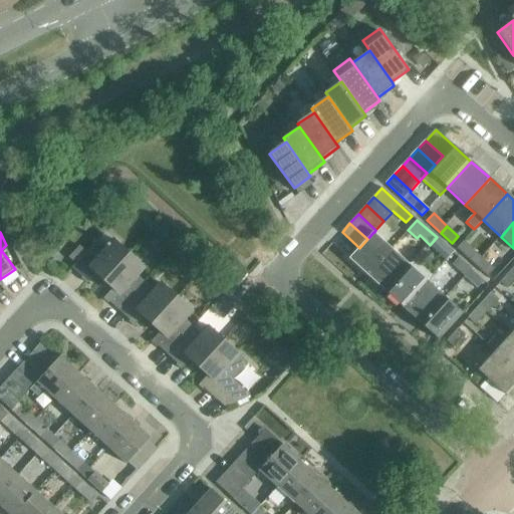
[(349,259),(367,275),(392,248),(374,232),(373,232),(367,239),(359,248),(349,259)]
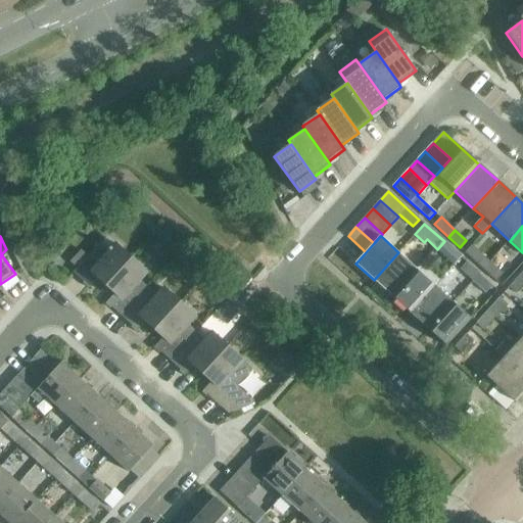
[(444,241),(437,249),(454,264),(461,255),(444,241)]
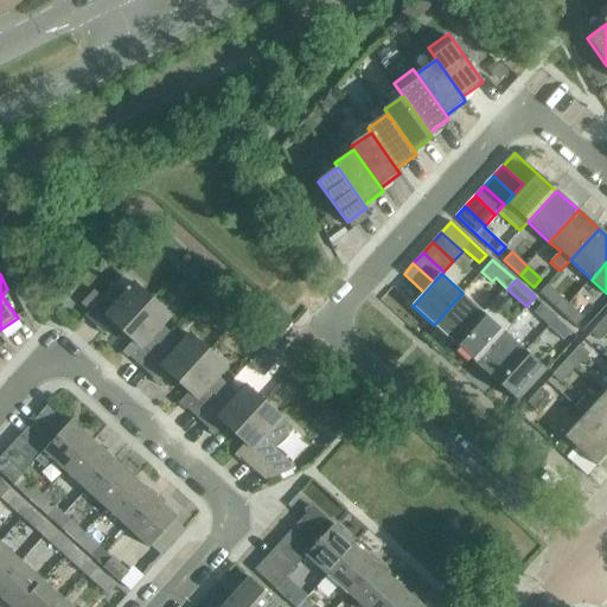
[(113,323),(123,332),(153,300),(135,283),(126,293),(116,283),(87,315),(104,332),(113,323)]
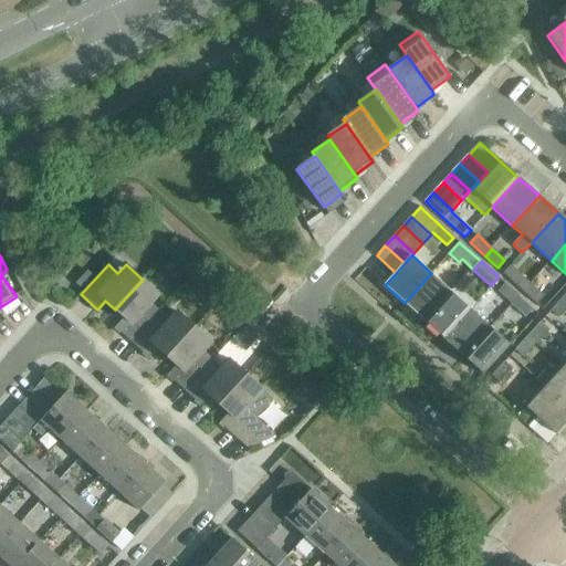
[(503,273),(524,292),(532,283),(511,264),(503,273)]
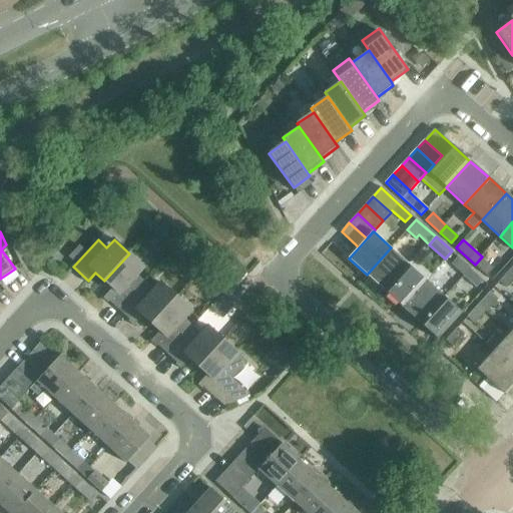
[(367,275),(385,292),(410,265),(391,247),(367,275)]
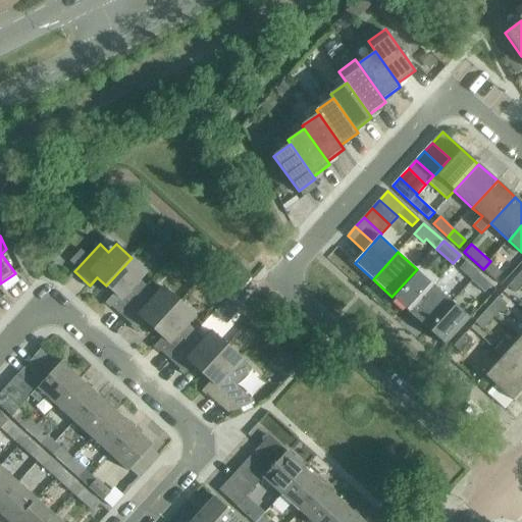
[(107,302),(122,316),(149,288),(140,280),(147,272),(132,258),(106,285),(115,294),(107,302)]
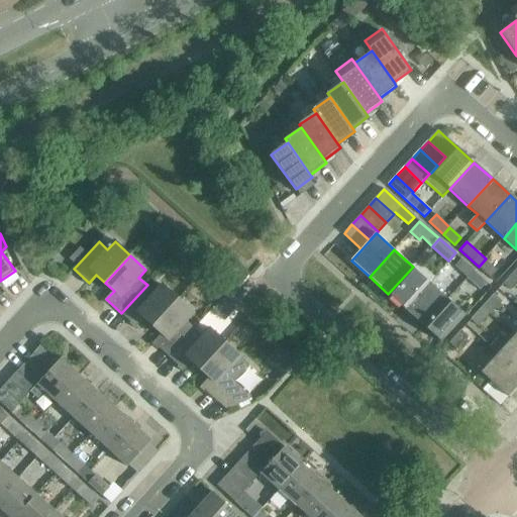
[(454,267),(468,279),(475,271),(461,259),(454,267)]
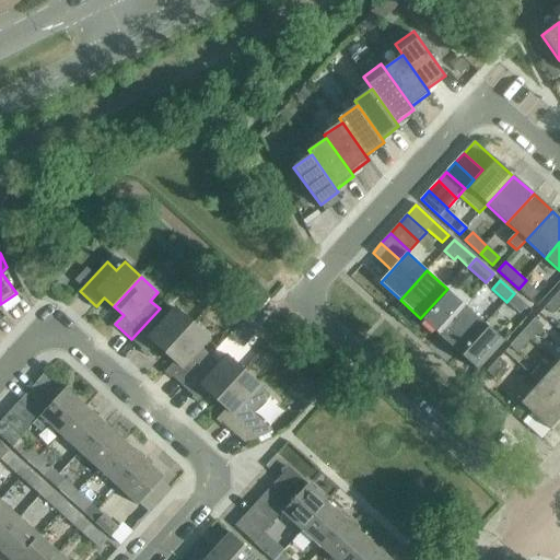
[(526,280),(518,289),(532,301),(538,292),(526,280)]
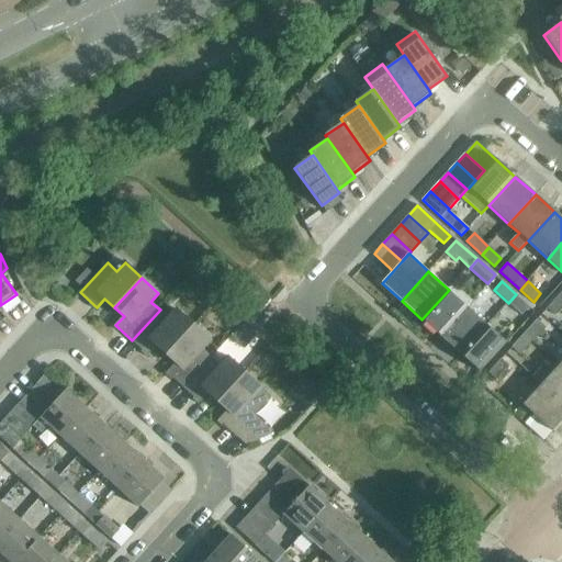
[(422,319),(441,337),(468,307),(449,290),(422,319)]
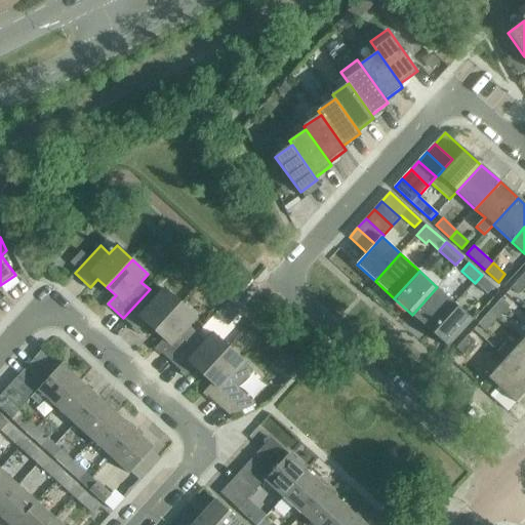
[(482,275),(475,283),(487,294),(494,286),(482,275)]
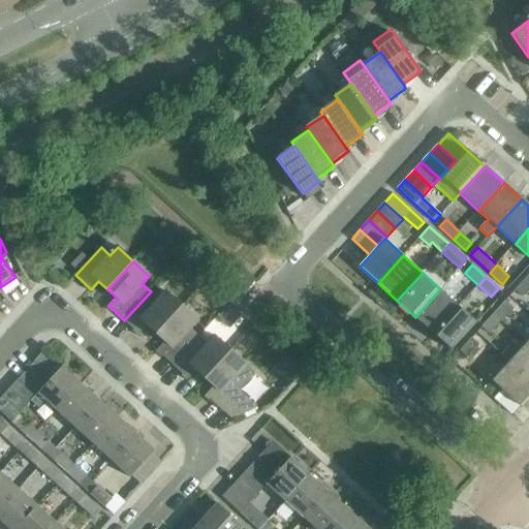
[(528,289),(528,280),(526,278),(515,289),(523,297),(528,289)]
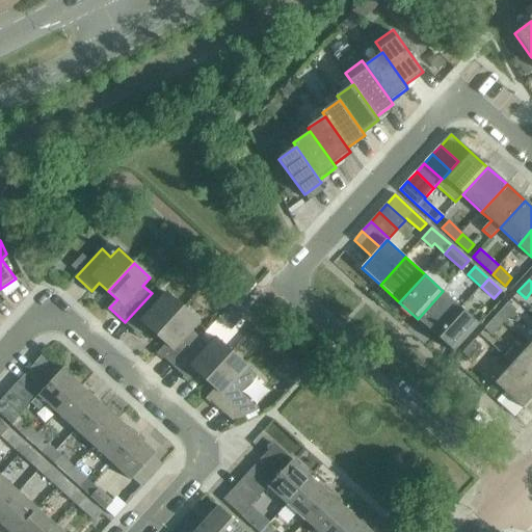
[(418,319),(436,336),(461,308),(443,291),(418,319)]
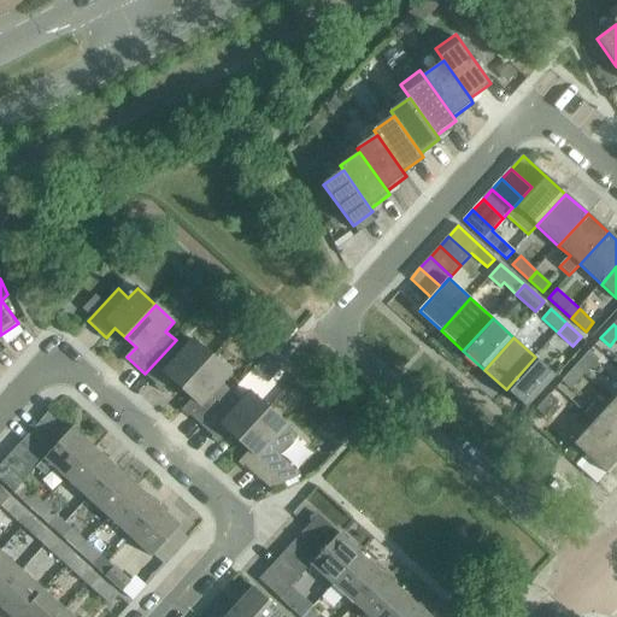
[(172,380),(182,389),(212,358),(194,341),(186,350),(176,340),(145,374),(163,391),(172,380)]
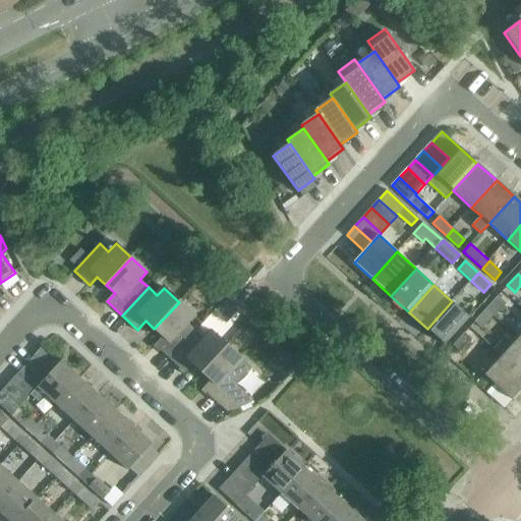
[(498,296),(485,309),(493,315),(505,302),(498,296)]
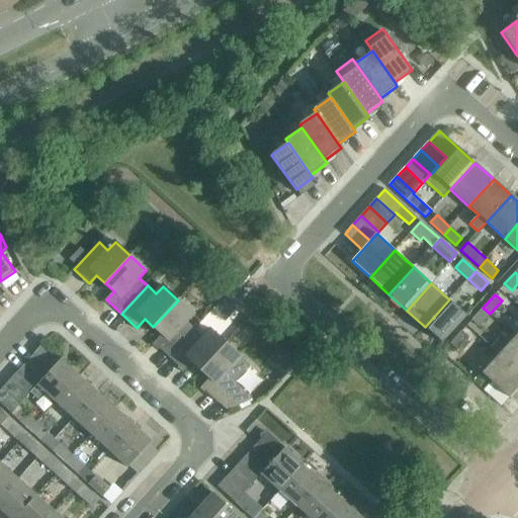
[(449,299),(425,327),(443,344),(467,317),(449,299)]
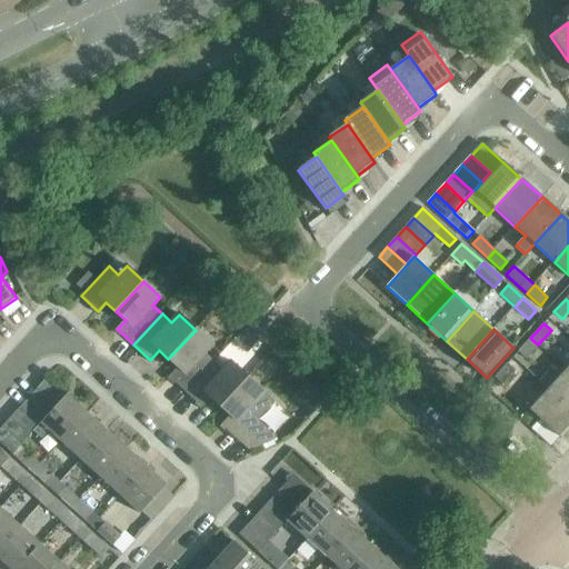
[(170,377),(187,392),(215,361),(206,353),(212,346),(196,330),(168,359),(178,368),(170,377)]
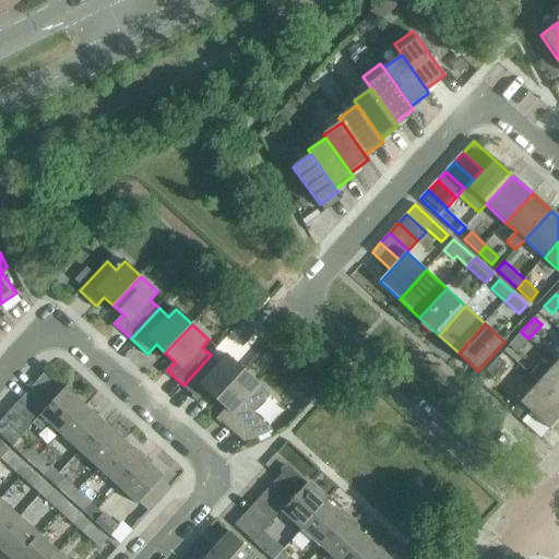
[(528,339),(521,332),(509,345),(516,353),(528,339)]
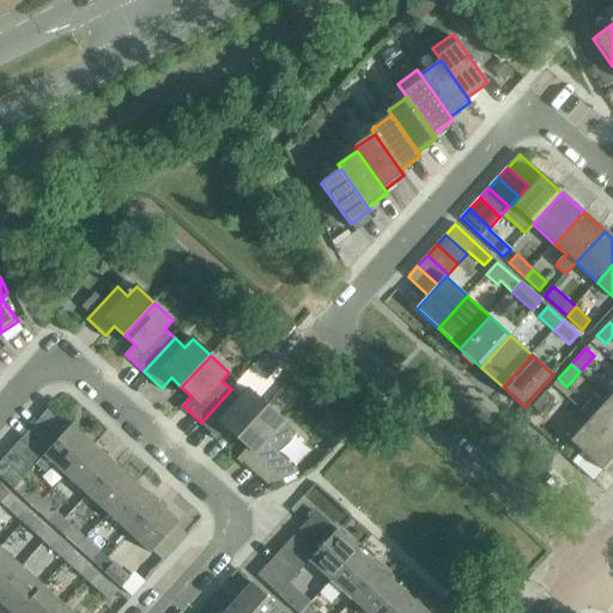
[(229,430),(238,438),(268,406),(250,389),(241,399),(231,389),(201,423),(219,439),(229,430)]
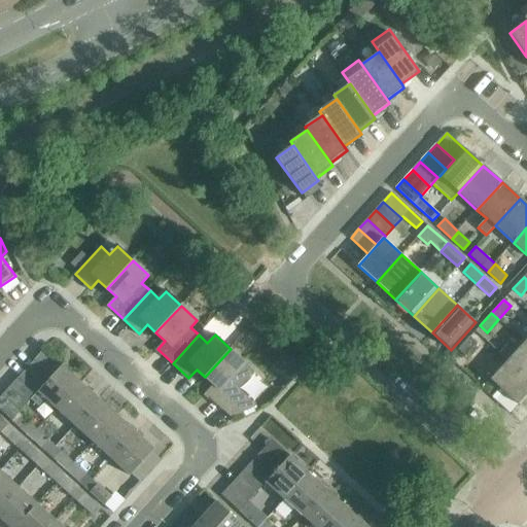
[(458,350),(465,356),(478,344),(470,337),(458,350)]
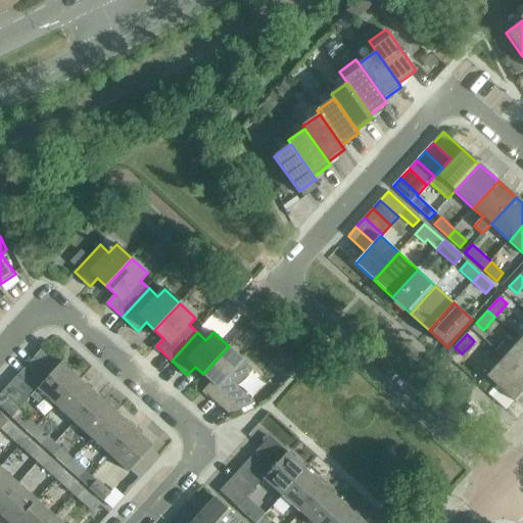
[(522,342),(522,341),(506,360),(522,375),(522,342)]
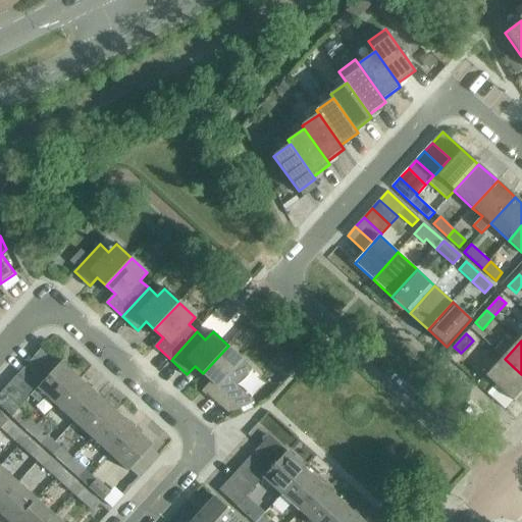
[(204,389),(220,405),(230,414),(254,402),(238,386),(253,369),(228,346),(203,373),(211,381),(204,389)]
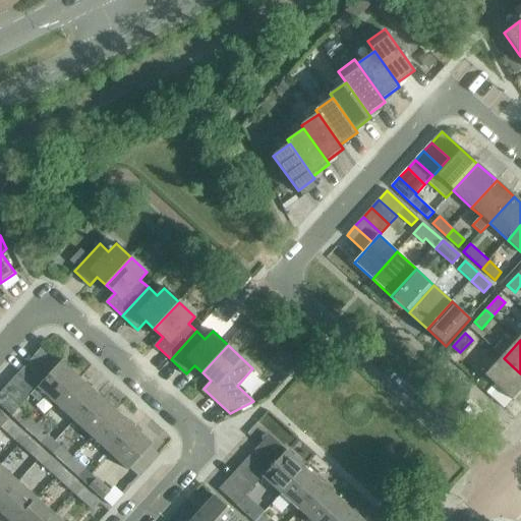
[(26,364),(44,381),(52,371),(35,355),(26,364)]
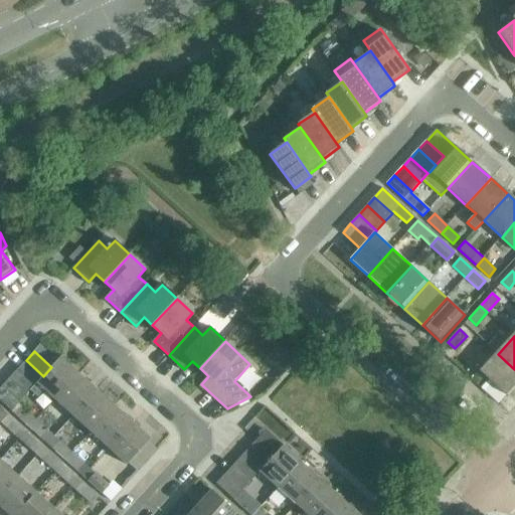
[(514,369),(498,354),(481,372),(507,395),(514,386),(514,369)]
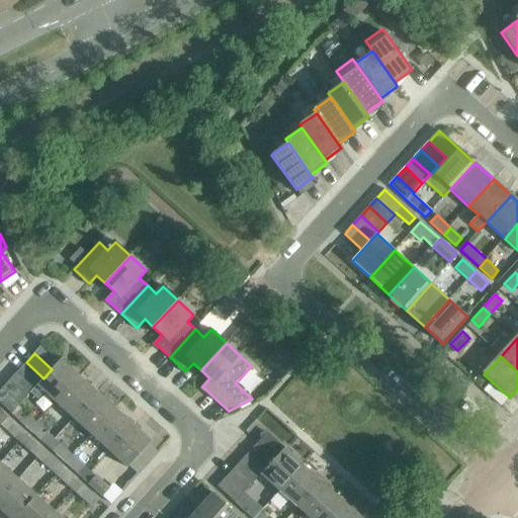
[(37,384),(56,402),(79,374),(61,358),(52,369),(44,378),(37,384)]
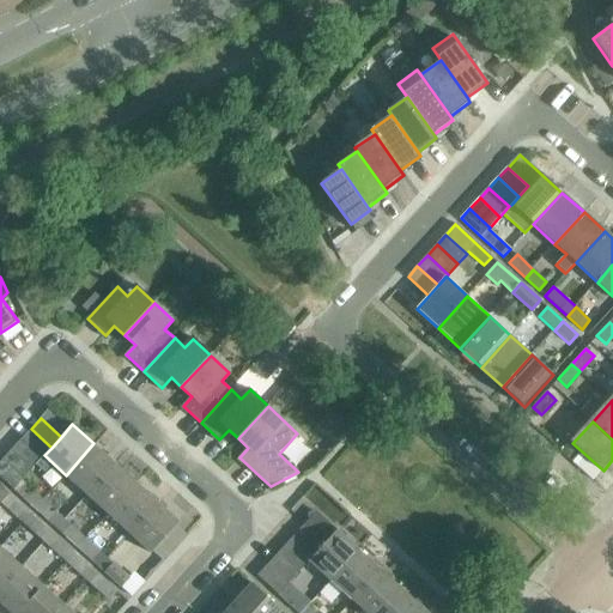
[(42,457),(44,455),(52,448),(31,429),(22,439),(42,457)]
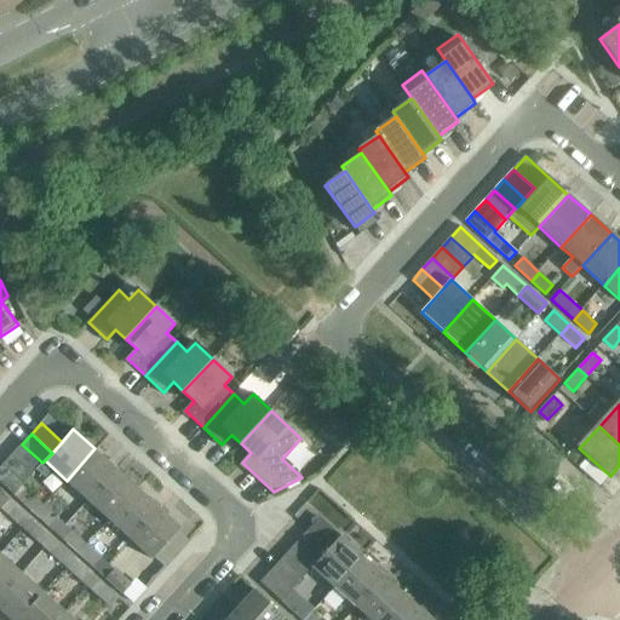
[(33,474),(42,463),(22,445),(12,454),(33,474)]
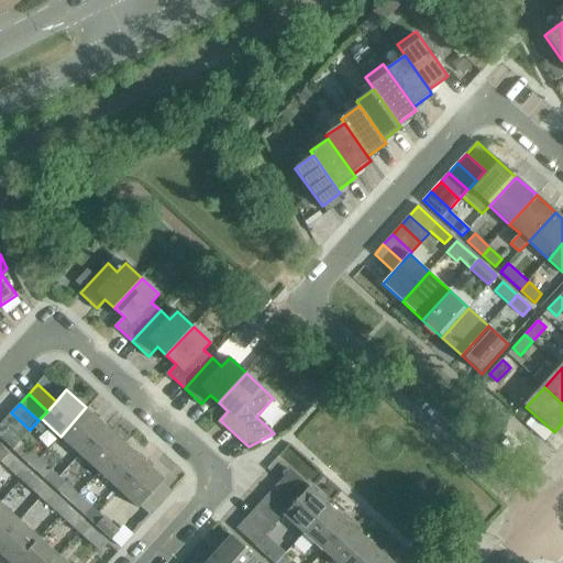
[(61,437),(79,454),(106,426),(86,407),(61,437)]
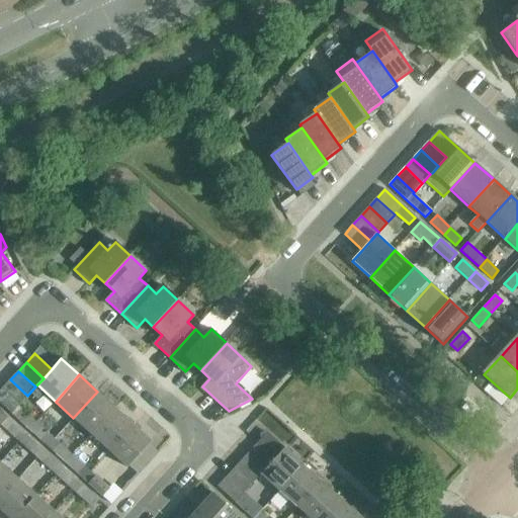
[(20,404),(27,396),(10,379),(3,389),(20,404)]
